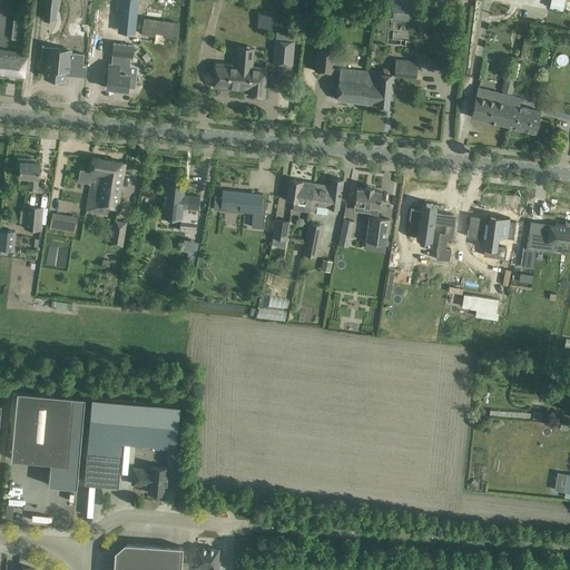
[(45,0),(43,19),(55,20),(57,0),(45,0)]
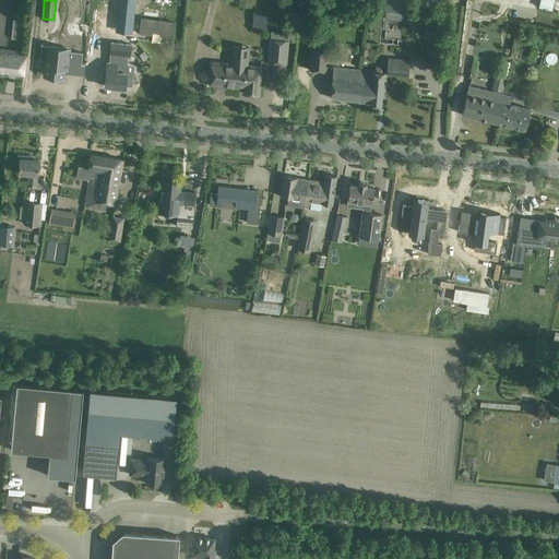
[(130,22),(131,0),(114,0),(113,21),(130,22)]
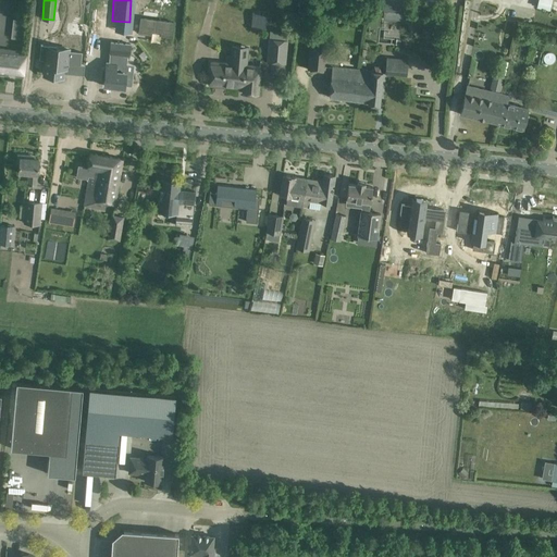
[(407,0),(383,0),(383,10),(407,12),(407,0)]
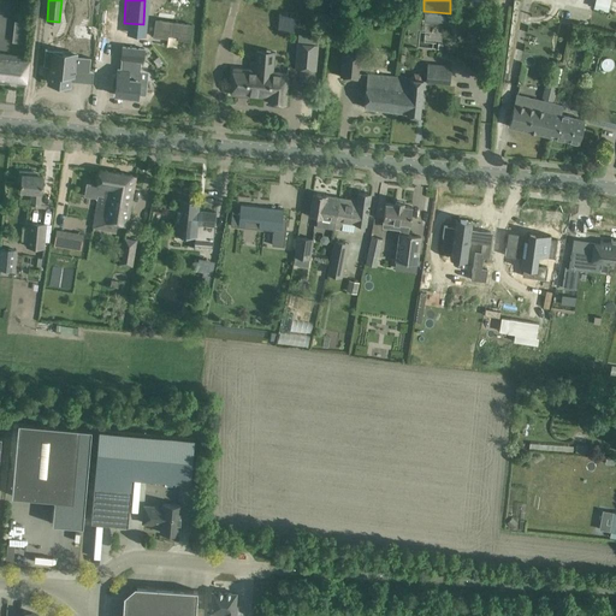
[(596,0),(594,7),(599,9),(599,10),(603,11),(603,10),(608,11),(610,0),(596,0)]
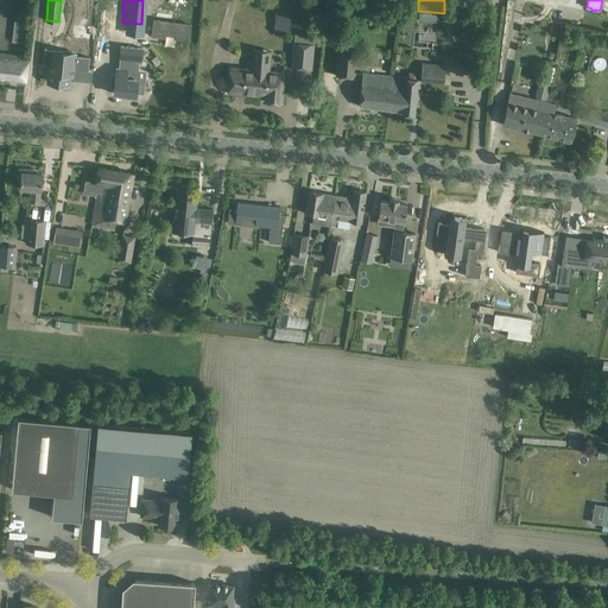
[(272,13),(272,30),(286,30),(286,13),(272,13)]
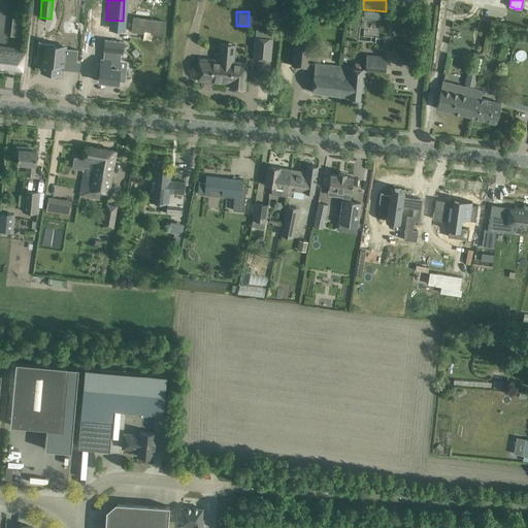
[(135,12),(134,27),(146,28),(146,25),(156,26),(156,29),(165,30),(166,15),(135,12)]
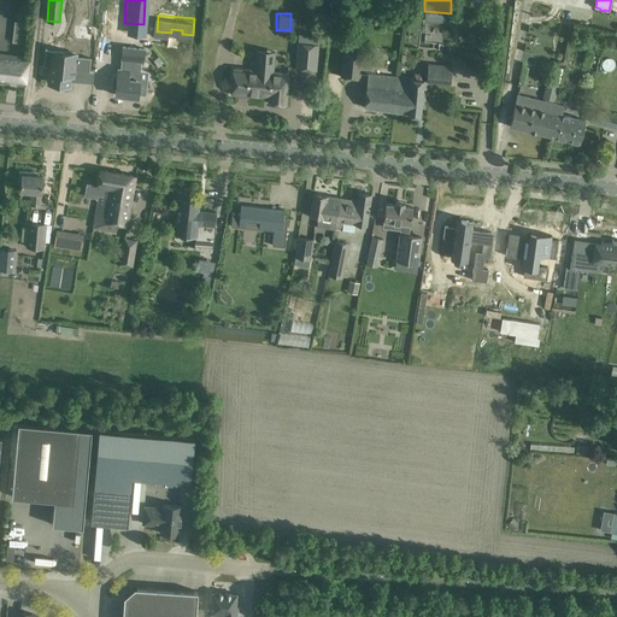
[(299,34),(297,69),(317,70),(319,36),(299,34)]
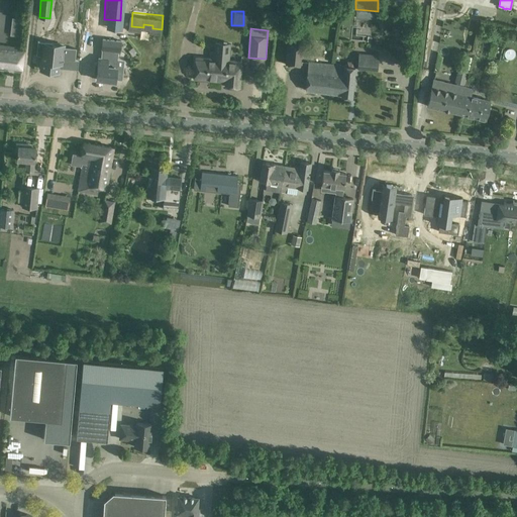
[(115,82),(116,72),(116,68),(118,52),(120,52),(121,41),(102,39),(101,49),(103,49),(102,59),(99,59),(98,70),(97,80),(115,82)]
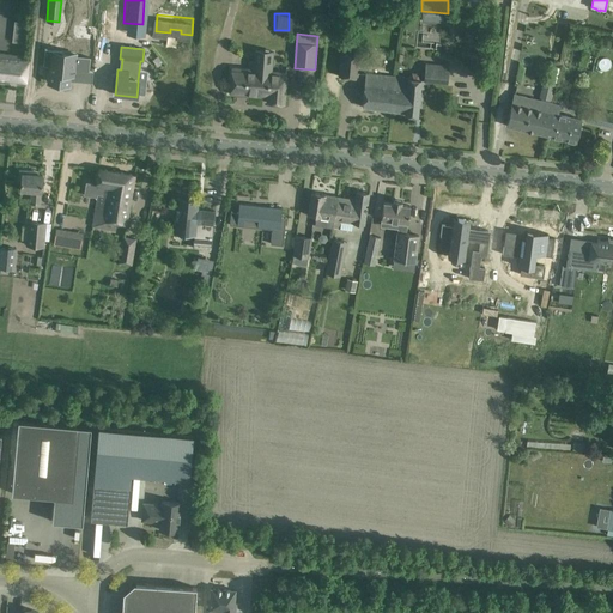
[(253,70),(231,68),(229,93),(267,98),(266,102),(283,104),(286,73),(272,72),(273,52),(254,50),(253,70)]
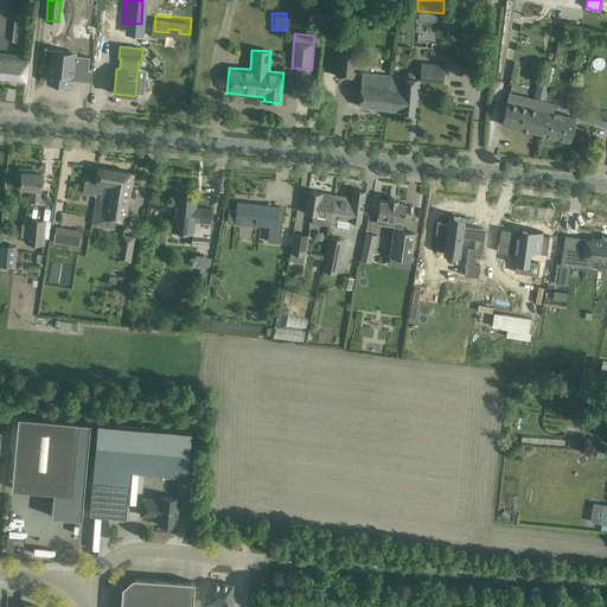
[(353,77),(356,53),(338,51),(336,76),(353,77)]
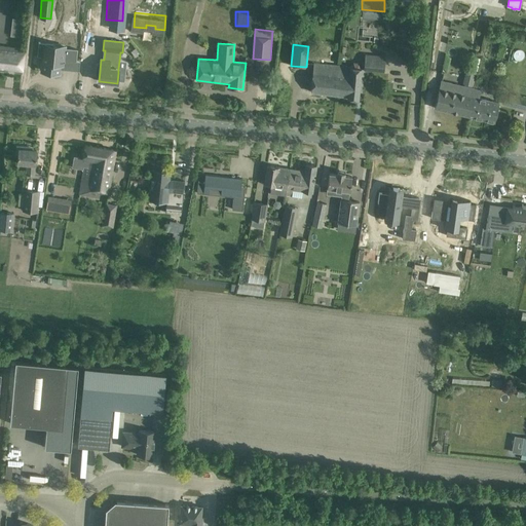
[(22,73),(25,48),(0,45),(0,70),(7,71),(8,68),(15,69),(14,72),(22,73)]
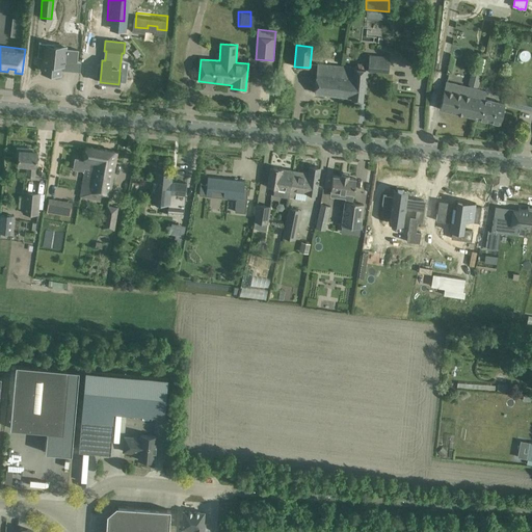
[(46,51),(43,72),(52,73),(52,74),(60,74),(61,67),(64,67),(65,61),(71,62),(72,51),(67,50),(67,49),(54,48),(46,47),(46,51)]
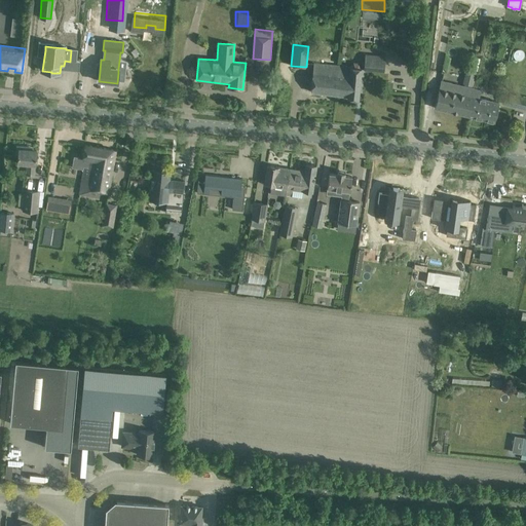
[(364,70),(384,72),(385,57),(366,54),(364,70)]
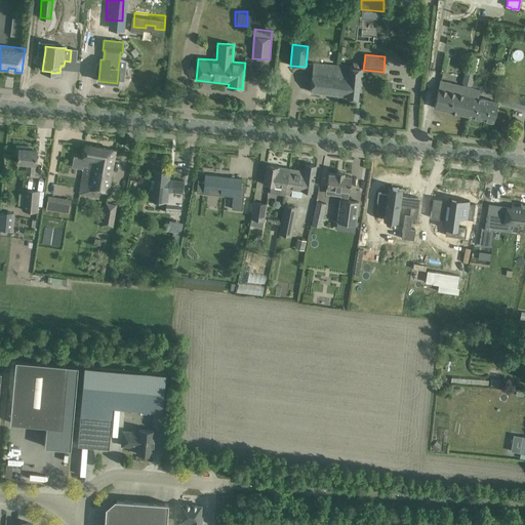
[(311,91),(334,94),(337,66),(313,64),(312,81),(311,91)]
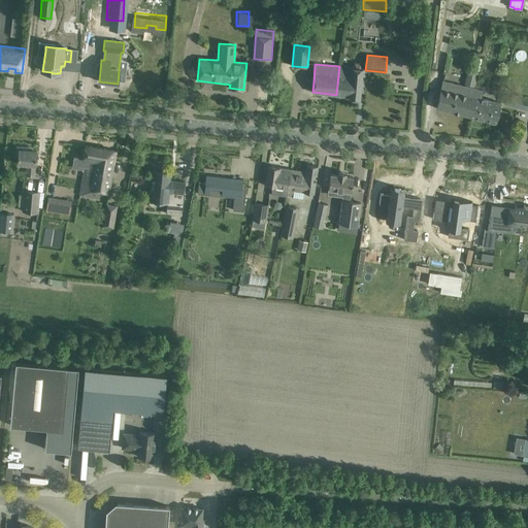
[(339,66),(336,95),(349,97),(349,99),(360,100),(361,90),(363,69),(353,68),(353,67),(339,66)]
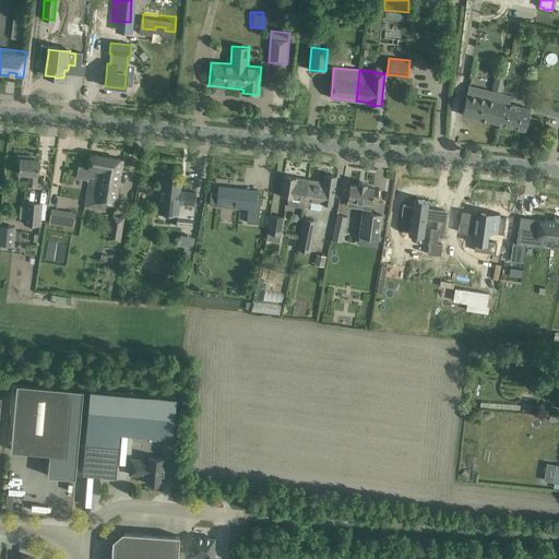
[(462,115),(494,122),(496,122),(501,100),(467,93),(462,115)]
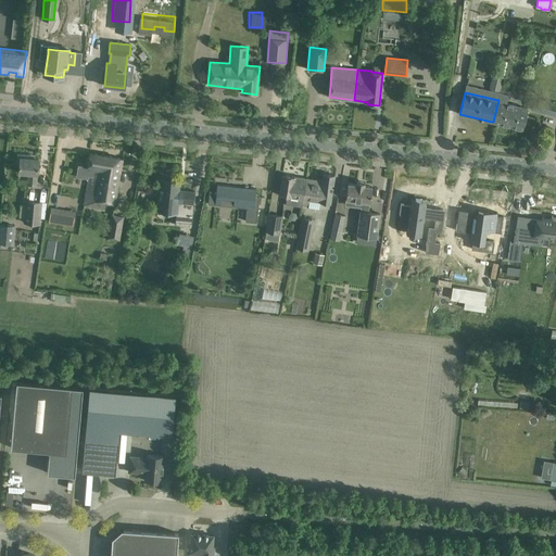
[(506,103),(506,102),(508,95),(500,93),(498,100),(493,122),(522,129),(528,109),(506,103)]
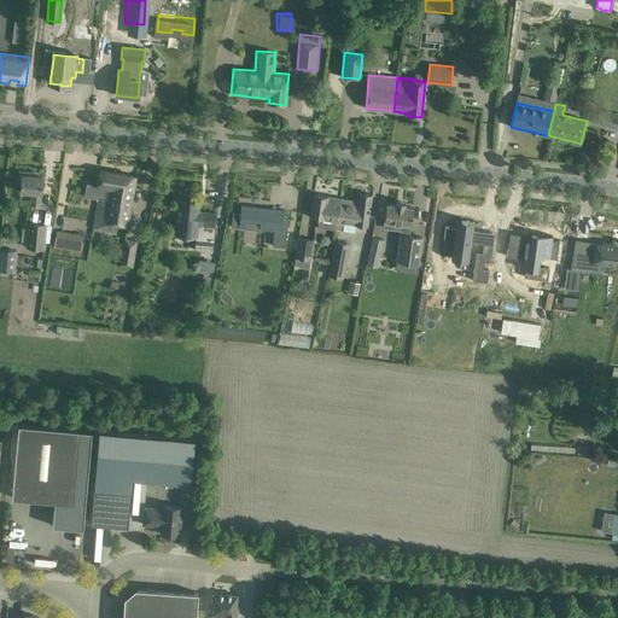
[(590,122),(617,128),(617,114),(594,109),(590,122)]
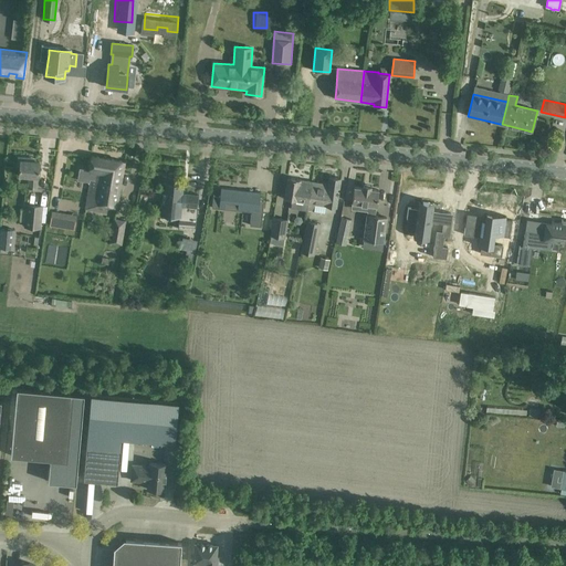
[(86,169),(80,168),(77,180),(84,181),(85,181),(90,182),(85,209),(94,210),(95,205),(117,208),(125,161),(92,156),(90,170),(86,170),(86,169)]
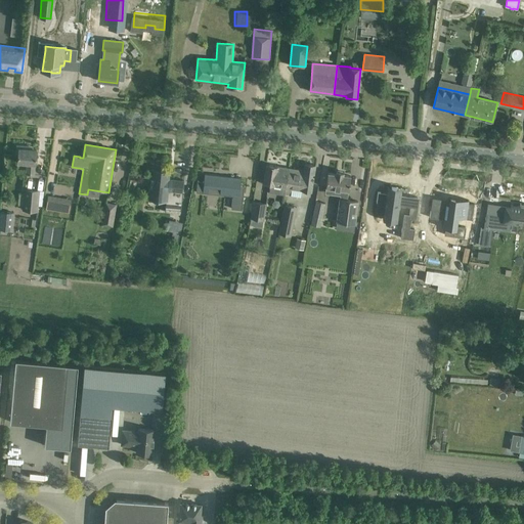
[(35,164),(36,160),(37,149),(29,148),(29,146),(16,145),(15,155),(18,156),(17,163),(27,164),(26,174),(34,175),(35,164)]
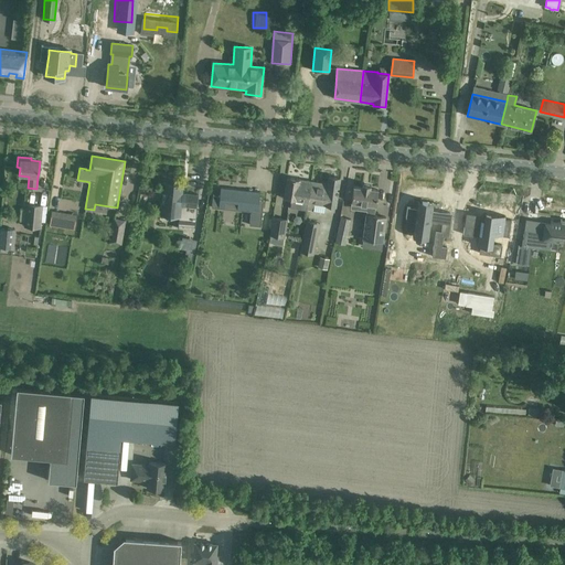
[(328,183),(311,181),(308,202),(307,210),(313,211),(315,203),(336,206),(339,189),(340,178),(330,177),(328,177),(328,183)]
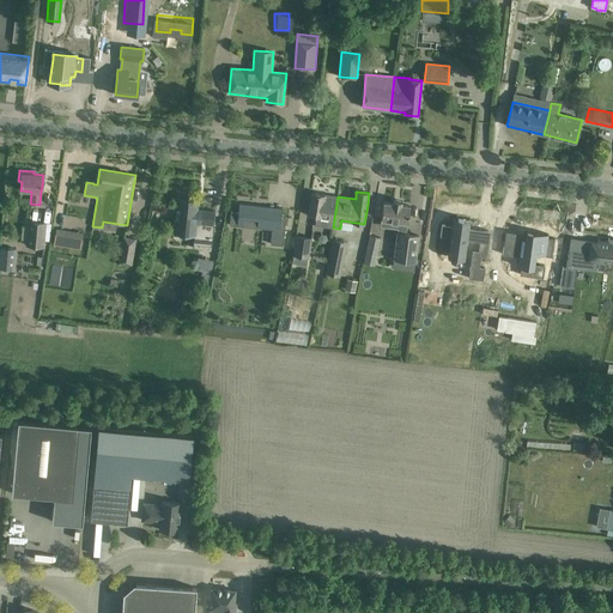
[(338,196),(311,193),(308,216),(316,217),(315,225),(333,228),(334,219),(338,196)]
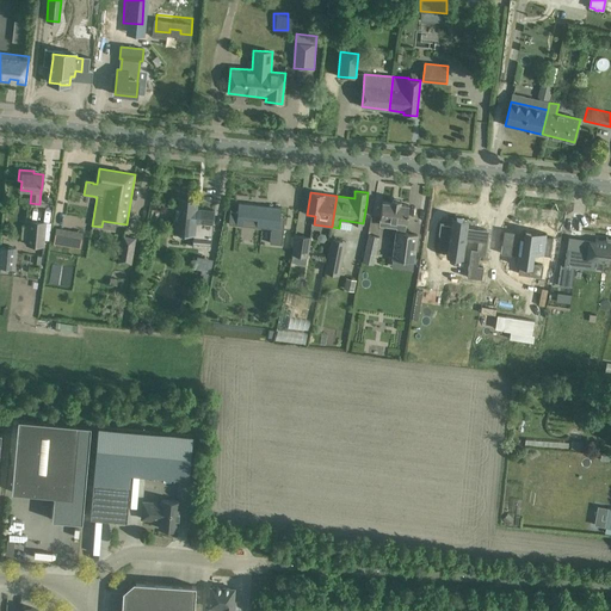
[(177,199),(173,233),(186,234),(185,246),(193,247),(193,242),(211,245),(215,210),(197,209),(198,198),(190,197),(190,198),(178,197),(177,199)]
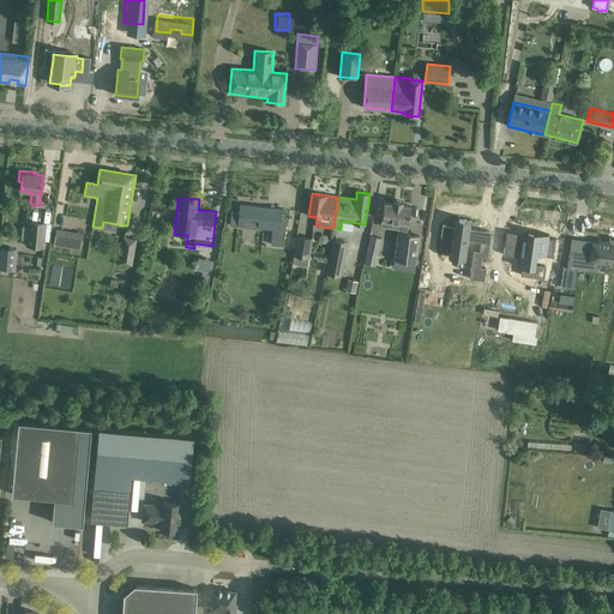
[(416,263),(417,247),(420,236),(407,234),(410,206),(384,203),(381,220),(399,222),(398,233),(395,260),(416,263)]
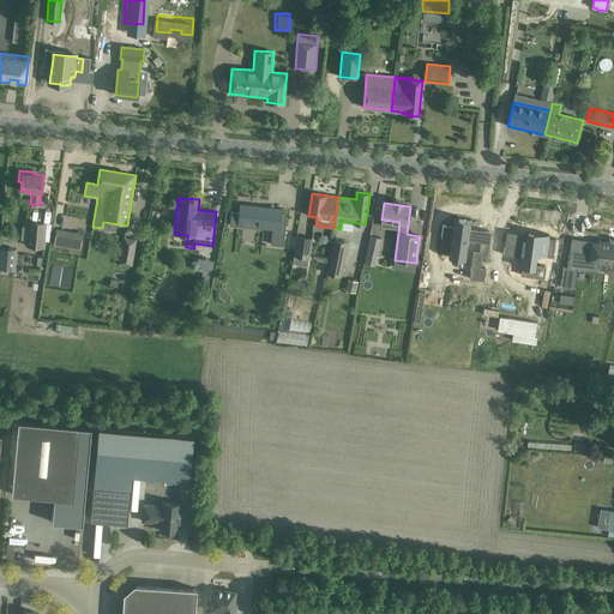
[(277,245),(283,246),(286,221),(286,218),(283,218),(283,217),(282,217),(268,216),(268,209),(259,208),(258,208),(257,208),(257,205),(240,204),(239,212),(232,212),(230,226),(238,226),(244,227),(244,223),(245,217),(258,218),(258,226),(258,228),(264,228),(264,229),(272,229),(271,241),(271,244),(277,245)]
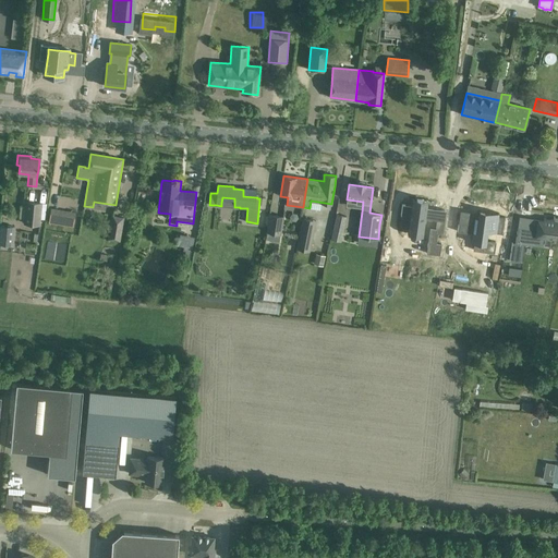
[(402,208),(401,219),(411,220),(408,240),(422,242),(425,219),(425,217),(433,218),(434,209),(426,208),(427,202),(413,199),(412,209),(402,208)]
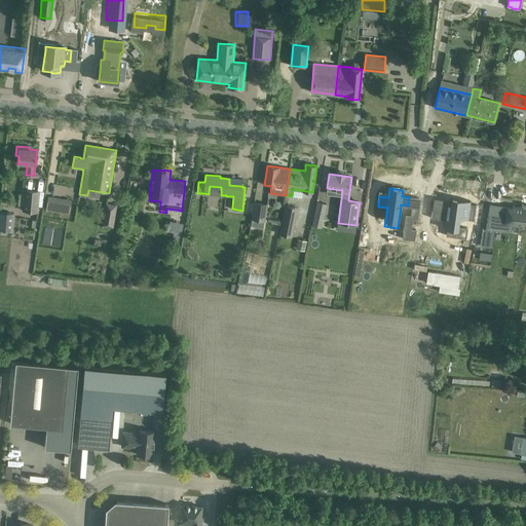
[(23,211),(37,212),(39,191),(25,190),(23,211)]
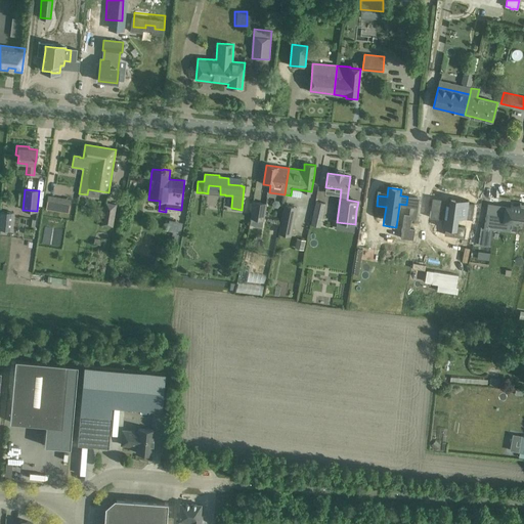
[(208,193),(208,205),(218,205),(218,193),(208,193)]
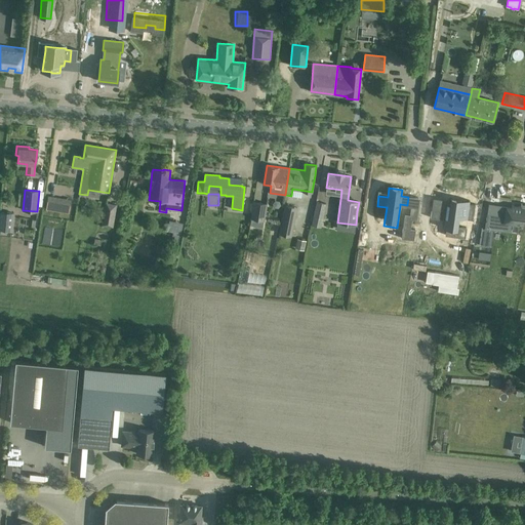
[(409,206),(411,207),(410,214),(405,213),(401,238),(414,240),(415,229),(410,228),(411,219),(416,219),(418,208),(419,198),(410,197),(409,206)]
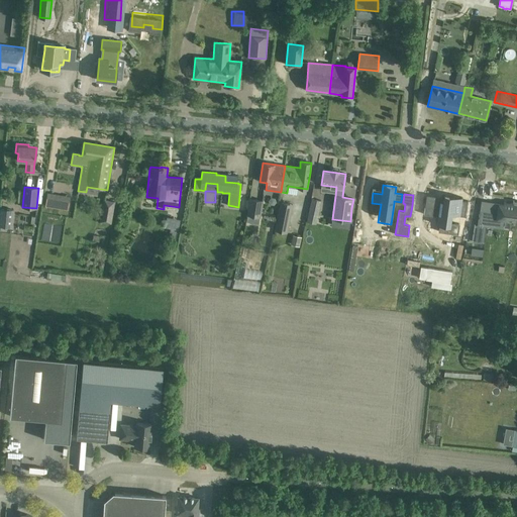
[(60,195),(58,207),(69,209),(71,197),(60,195)]
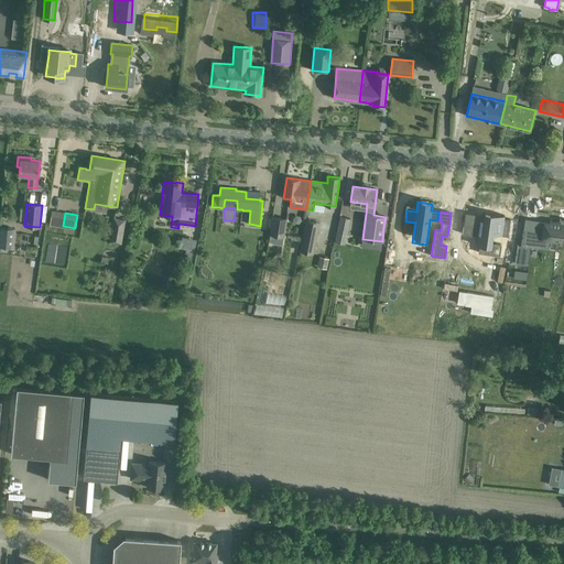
[(464,226),(462,236),(477,237),(476,246),(479,247),(478,253),(499,257),(501,246),(491,245),(492,235),(507,237),(509,220),(503,219),(505,217),(484,214),(483,220),(479,219),(478,227),(464,226)]
